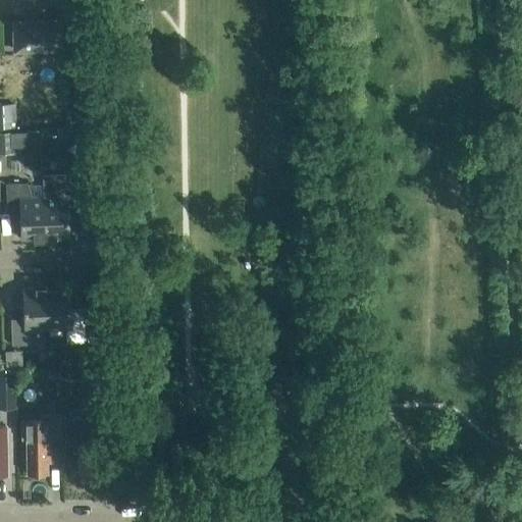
[(14,51),(32,50),(59,49),(58,22),(13,23),(14,51)]
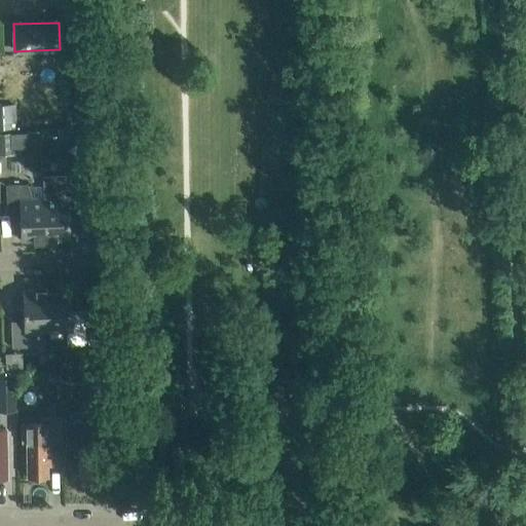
[(0,130),(12,130),(11,123),(16,123),(16,106),(0,106),(0,130)]
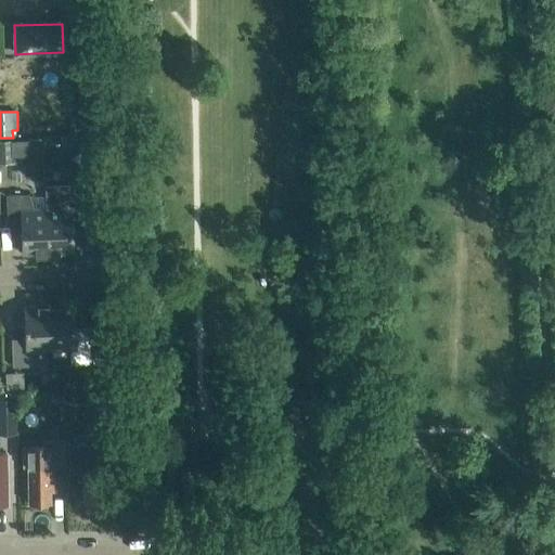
[(0,163),(12,164),(11,141),(0,140),(0,163)]
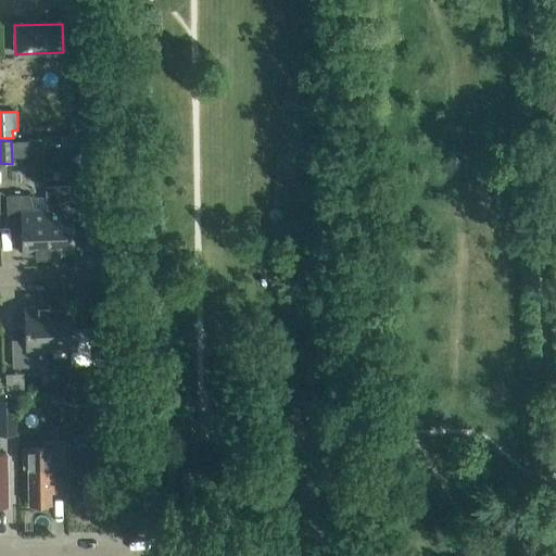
[(45,210),(47,254),(72,253),(71,229),(93,229),(91,185),(43,187),(45,210)]
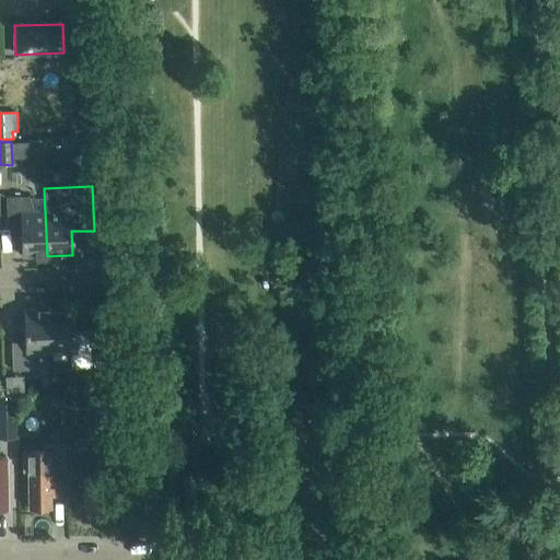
[(47,256),(45,211),(33,212),(28,197),(6,198),(6,225),(20,225),(21,257),(47,256)]
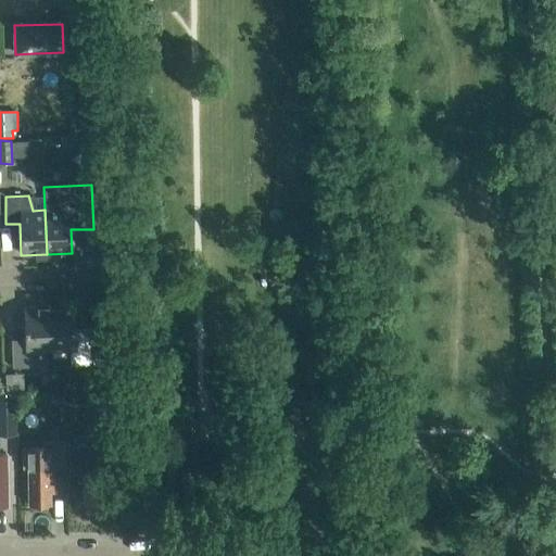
[(38,352),(50,351),(48,306),(23,307),(24,340),(10,340),(11,368),(38,367),(38,352)]
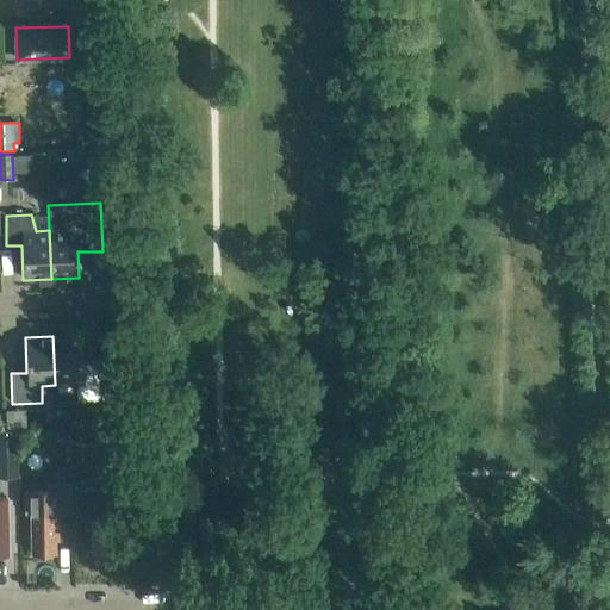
[(53,336),(55,385),(76,385),(76,402),(98,400),(97,369),(82,371),(81,336),(53,336)]
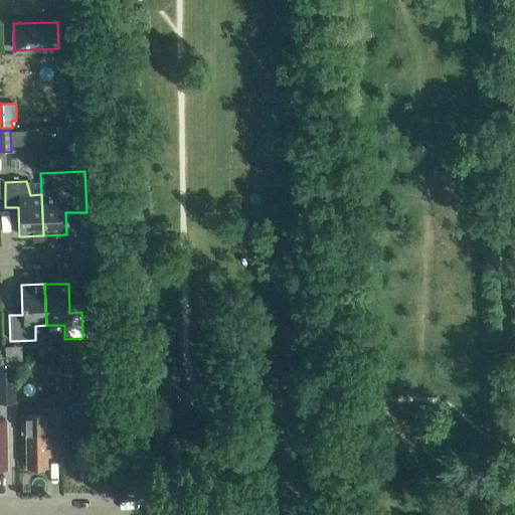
[(0,364),(0,401),(15,401),(15,395),(13,368),(13,364),(0,364)]
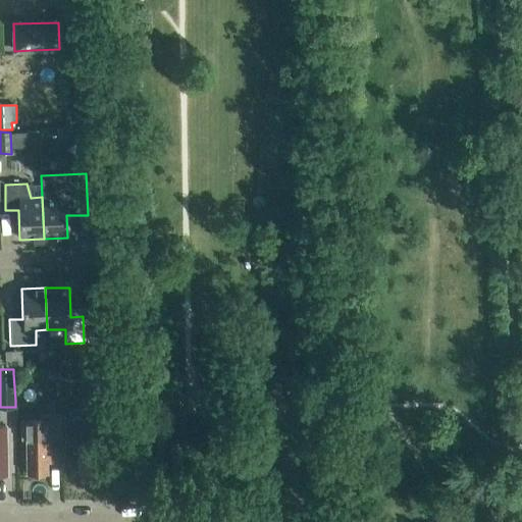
[(47,369),(47,379),(58,379),(58,369),(47,369)]
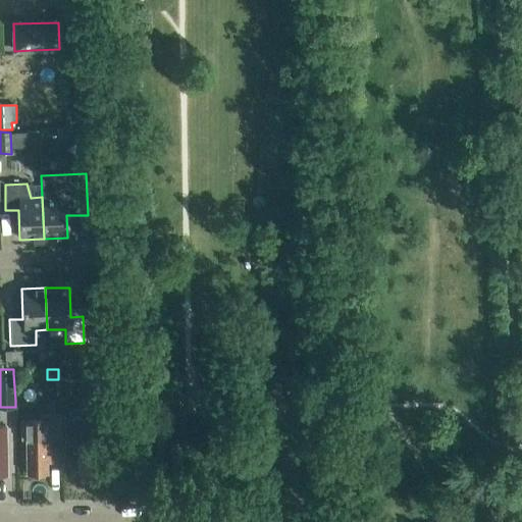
[(88,414),(106,413),(105,383),(88,383),(88,414)]
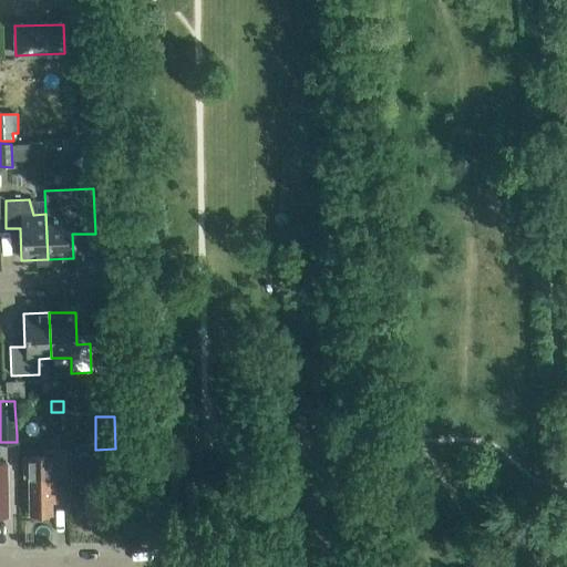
[(53,501),(53,477),(65,477),(65,450),(42,451),(42,456),(22,456),(22,477),(28,477),(29,514),(50,514),(50,502),(53,501)]
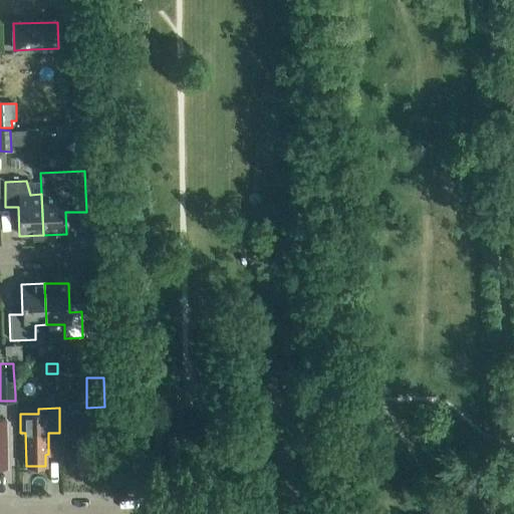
[(96,438),(96,424),(96,413),(62,413),(62,440),(75,440),(76,465),(98,465),(97,438),(96,438)]
